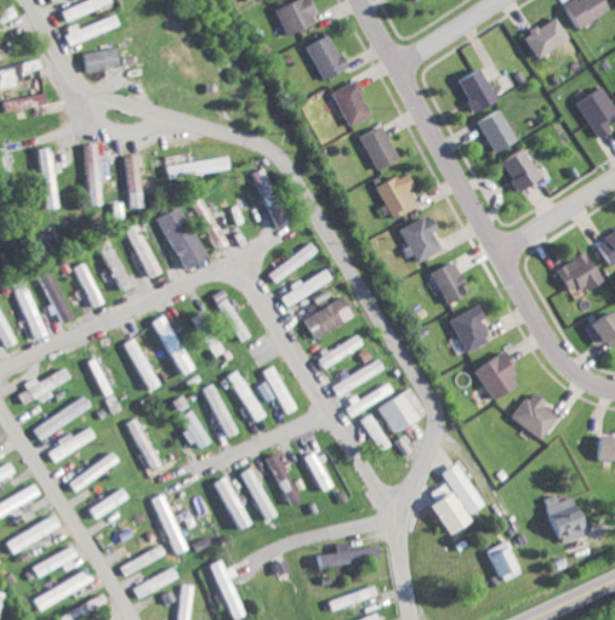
[(112,3),(109,0),(85,0),(60,11),(64,23),(112,3)]
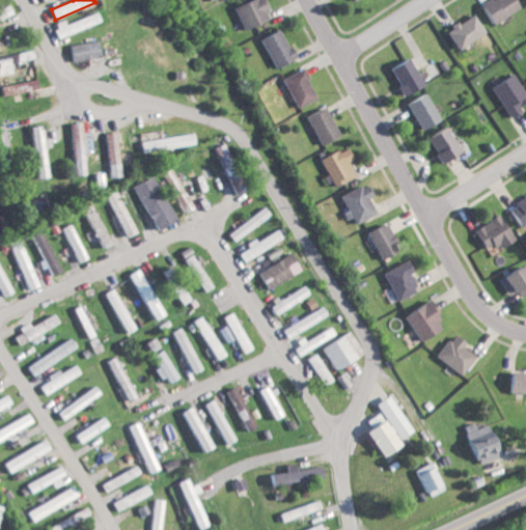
[(271,19),(263,0),(250,0),(236,6),(245,29),(271,19)]
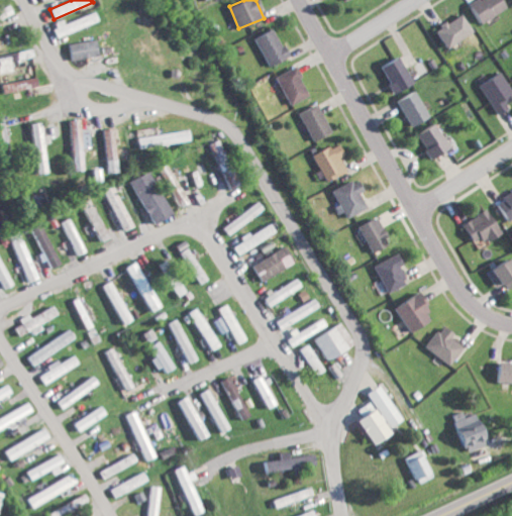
[(504,9),(499,0),(475,0),(468,4),(478,23),(504,9)]
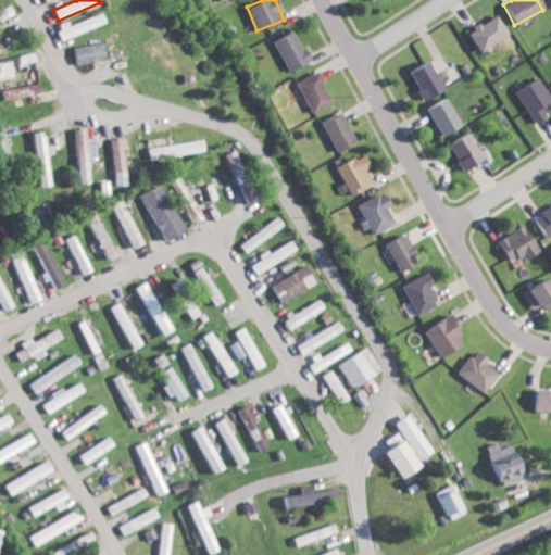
[(0,21),(16,15),(12,5),(0,10),(0,21)]
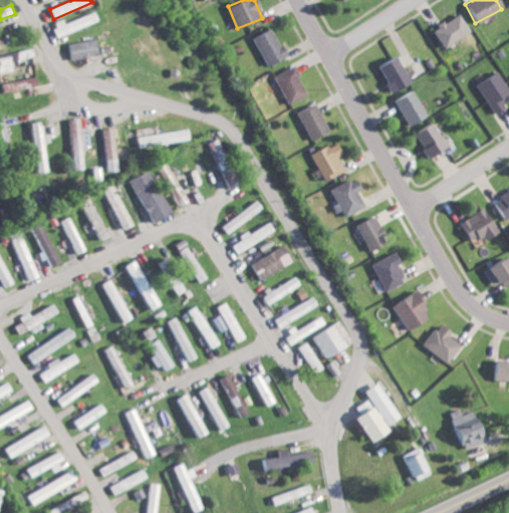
[(65,24),(63,19),(55,22),(61,37),(100,20),(96,11),(65,24)]
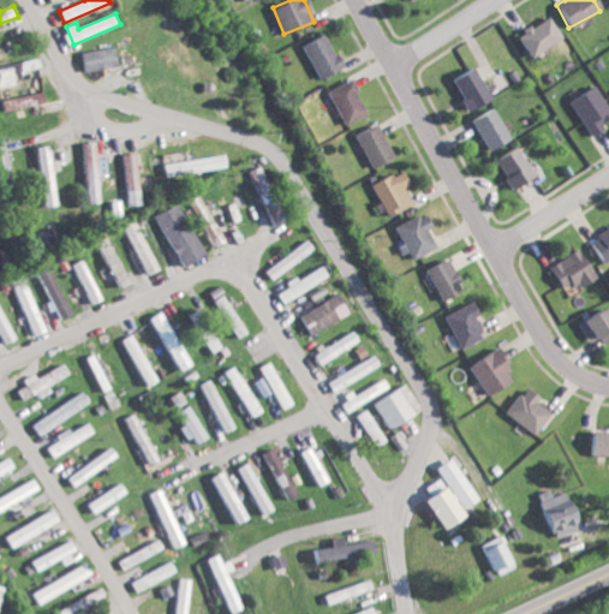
[(515,36),(527,57),(559,39),(545,17),(515,36)]
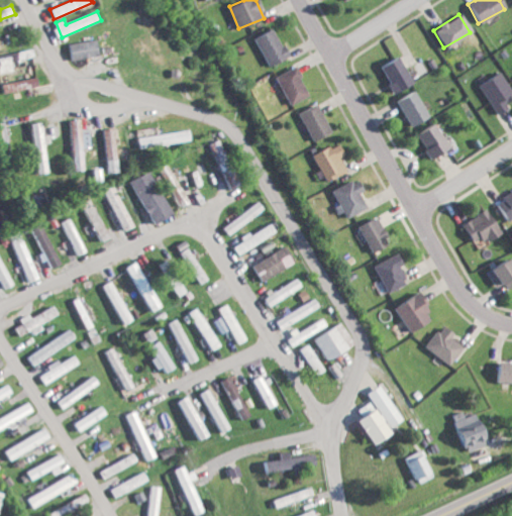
[(270,66),(288,56),(272,28),(254,38),(270,66)]
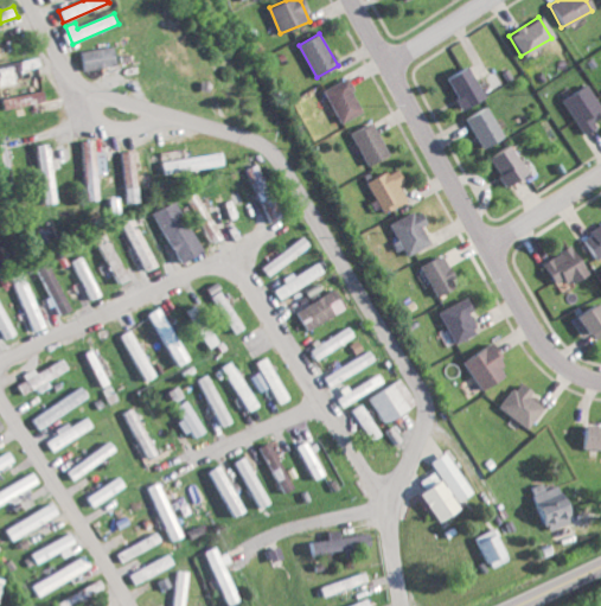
[(81,50),(82,69),(116,68),(116,49),(81,50)]
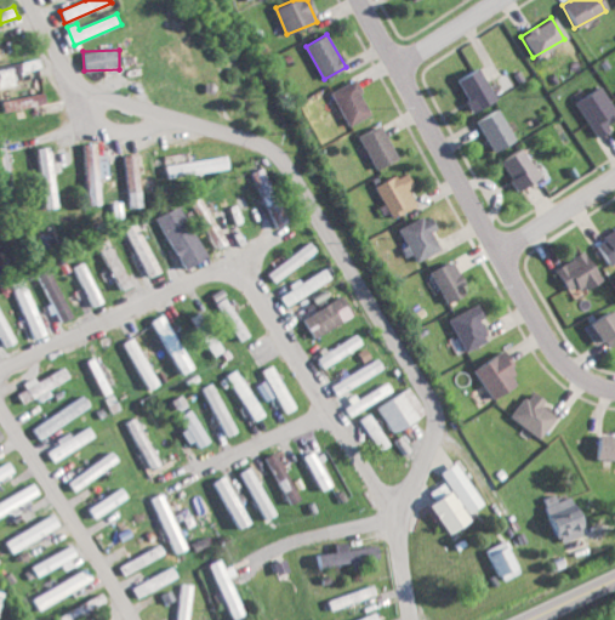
[(44,68),(41,58),(23,63),(26,72),(44,68)]
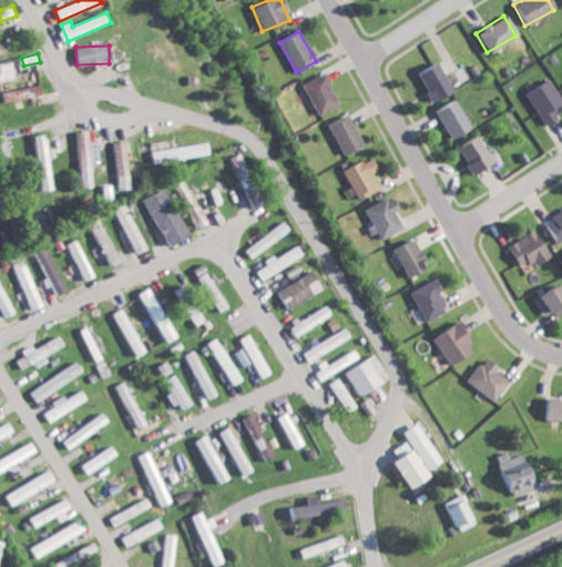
[(0,81),(18,78),(14,61),(0,63),(0,81)]
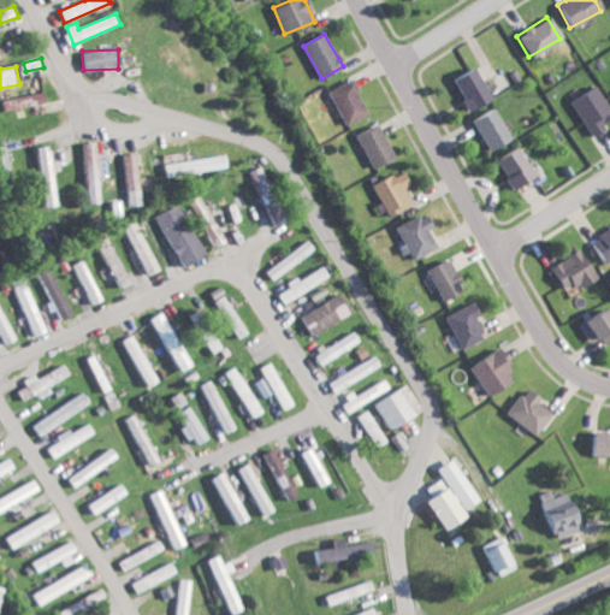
[(449,80),(469,112),(490,98),(471,66),(449,80)]
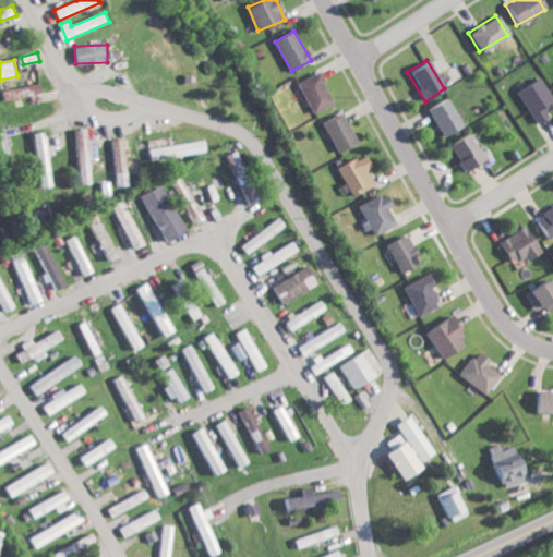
[(334,103),(316,72),(297,83),(314,113),(334,103)]
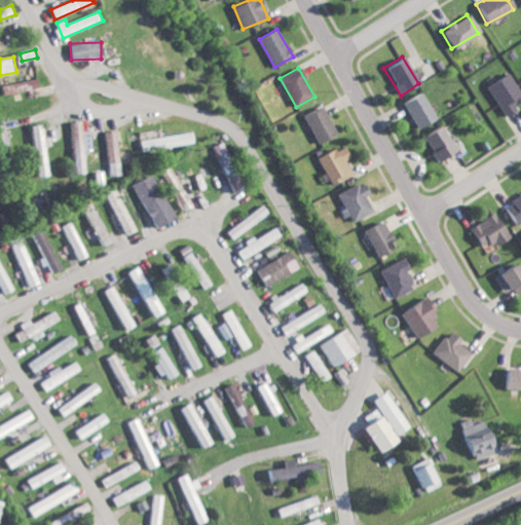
[(518,111),(516,105),(520,103),(520,91),(512,73),(489,83),(505,117),(518,111)]
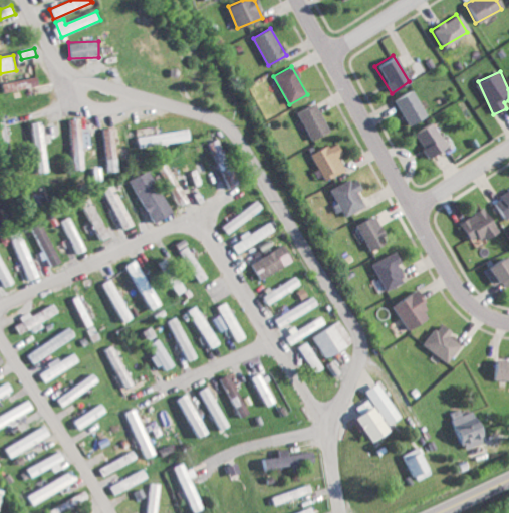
[(38,88),(36,78),(3,82),(4,91),(38,88)]
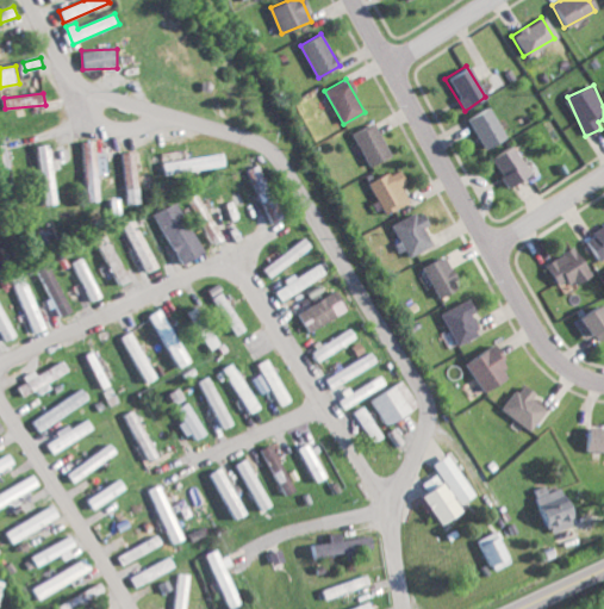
[(481,149),(503,140),(489,107),(467,117),(481,149)]
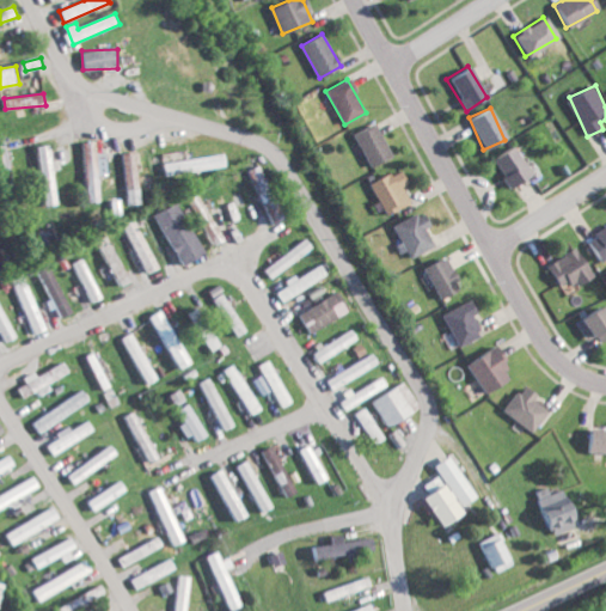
[(354,134),(372,167),(392,156),(374,123),(354,134)]
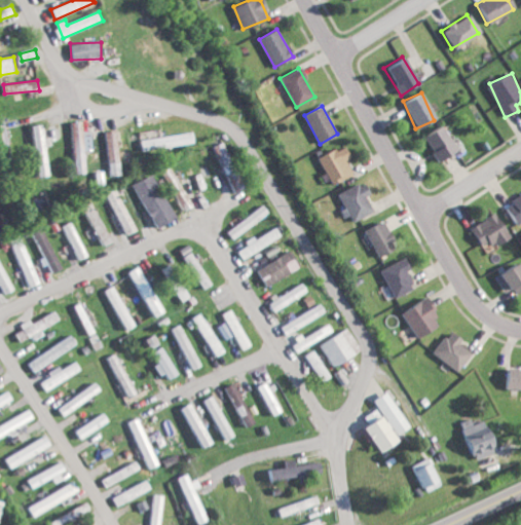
[(0,145),(10,144),(4,118),(0,118),(0,145)]
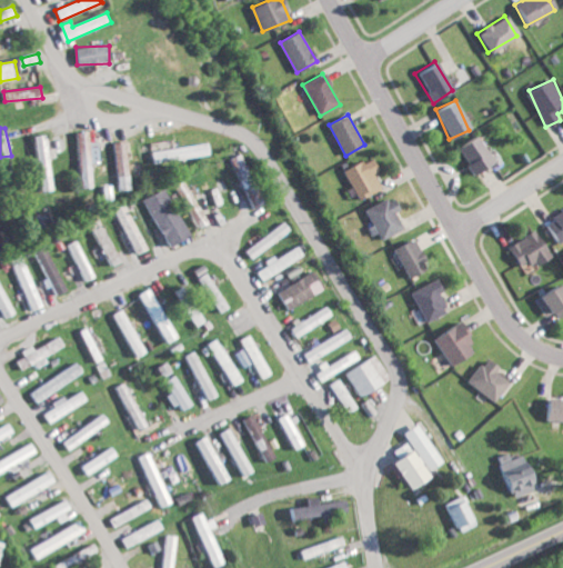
[(79,189),(93,188),(93,162),(99,162),(99,146),(91,146),(91,132),(78,132),(79,189)]
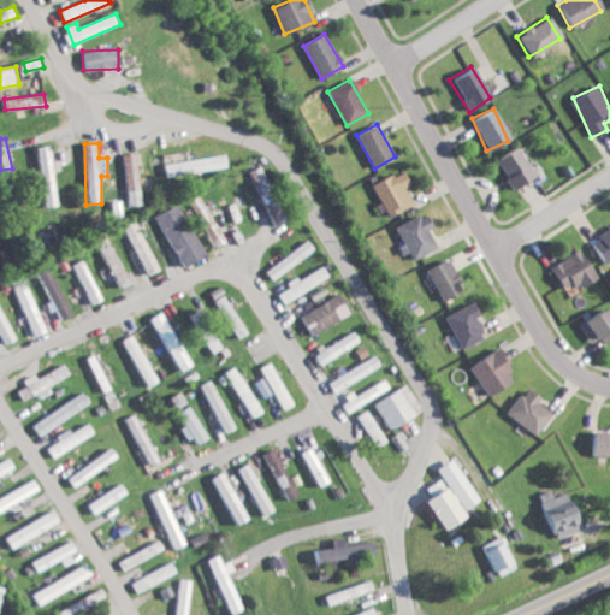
[(45,208),(59,206),(54,171),(60,170),(59,161),(53,161),(51,146),(36,148),(45,208)]
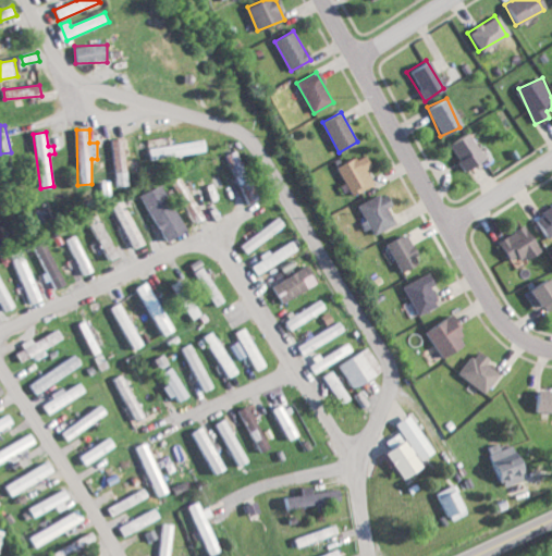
[(462,170),(481,160),(468,133),(448,144),(462,170)]
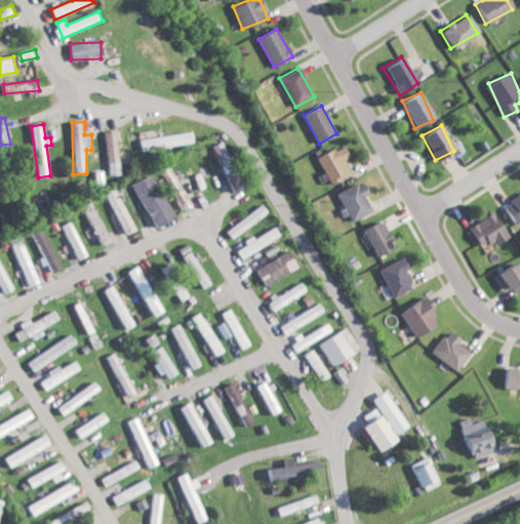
[(119,130),(106,131),(110,175),(123,174),(119,130)]
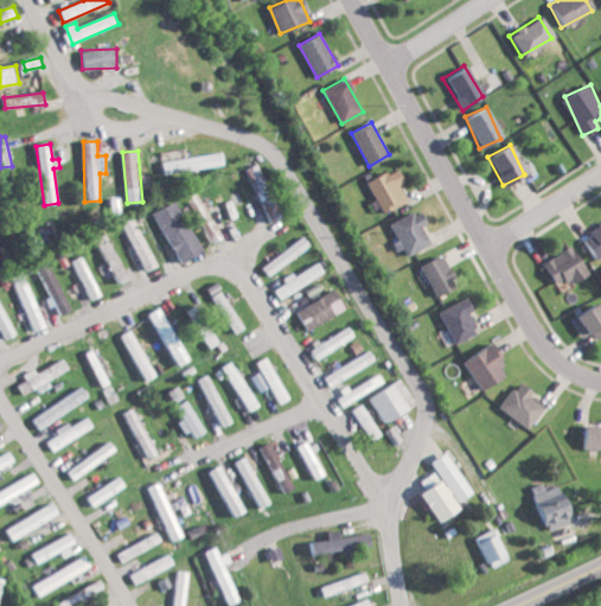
[(162,173),(222,168),(221,154),(161,160),(162,173)]
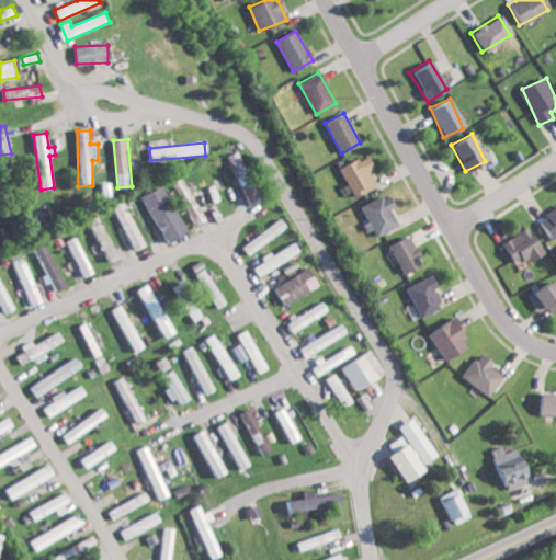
[(239,151),(228,155),(234,171),(245,168),(239,151)]
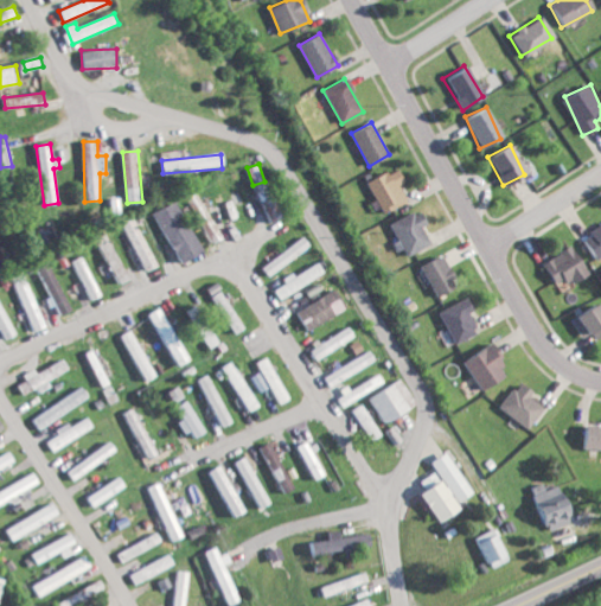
[(404,182),(398,168),(369,180),(382,214),(408,203),(400,184),(404,182)]
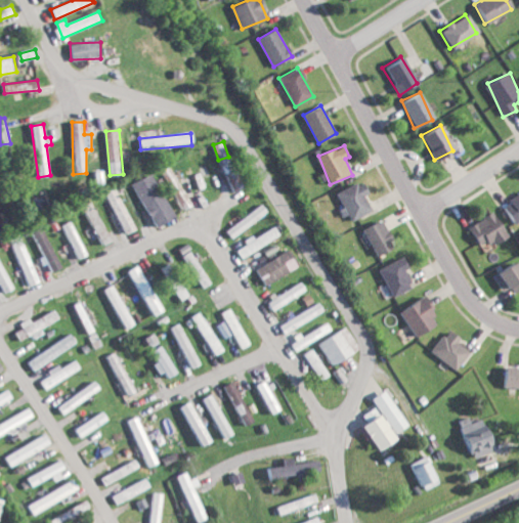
[(199,171),(191,176),(195,181),(191,183),(199,192),(209,184),(199,171)]
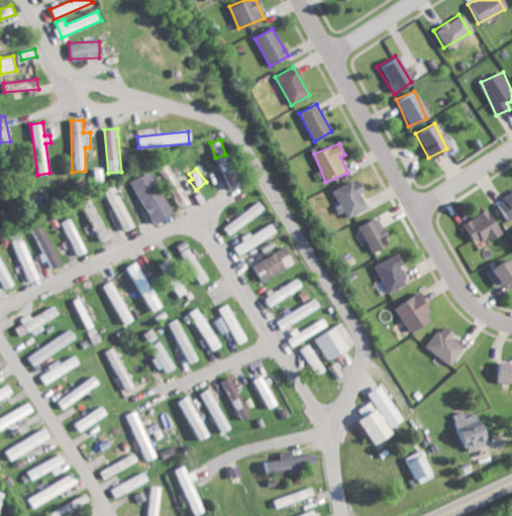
[(172,215),(150,172),(131,181),(154,224),(172,215)]
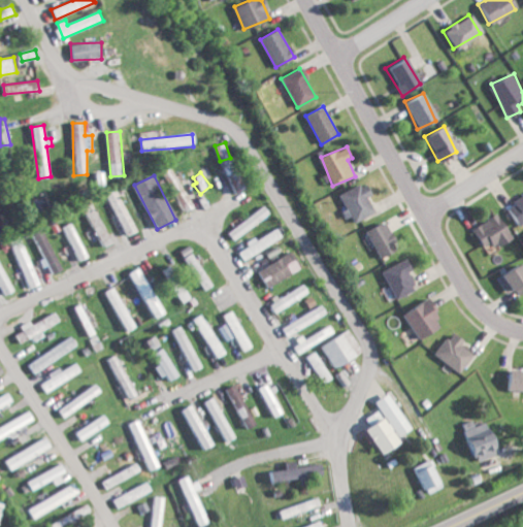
[(373,212),(366,198),(371,195),(364,183),(339,195),(355,223),(373,212)]
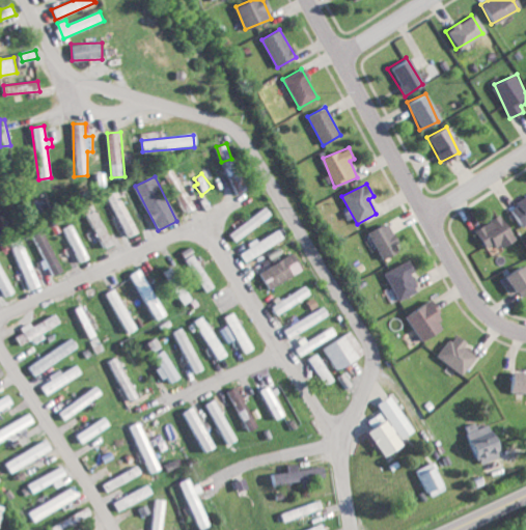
[(128,239),(139,232),(119,190),(107,195),(128,239)]
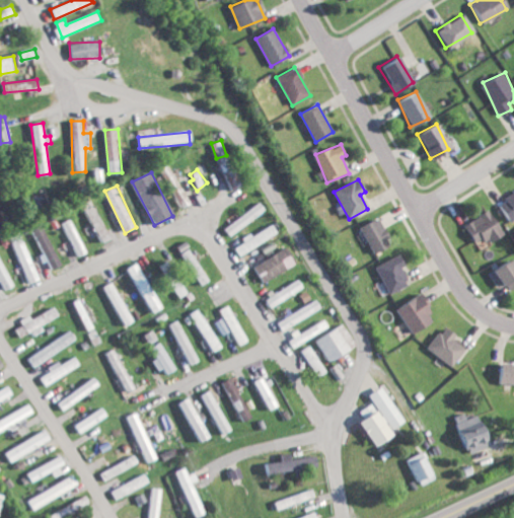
[(513,194),(498,202),(508,221),(513,218),(513,194)]
